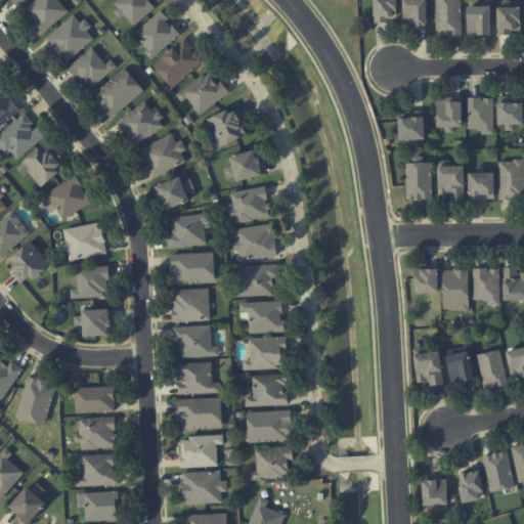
[(35,0),(27,7),(37,20),(32,25),(41,35),(70,11),(59,0),(35,0)]
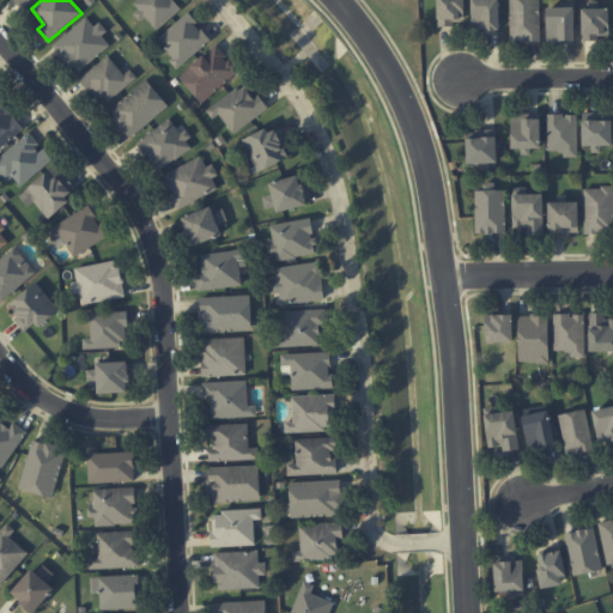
[(140,10),(138,11),(157,31),(183,6),(177,0),(135,0),(134,2),(140,10)]
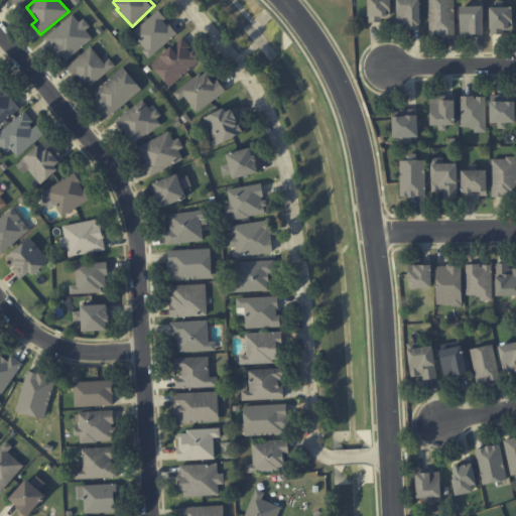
[(368,0),(369,20),(391,20),(390,0),(368,0)]
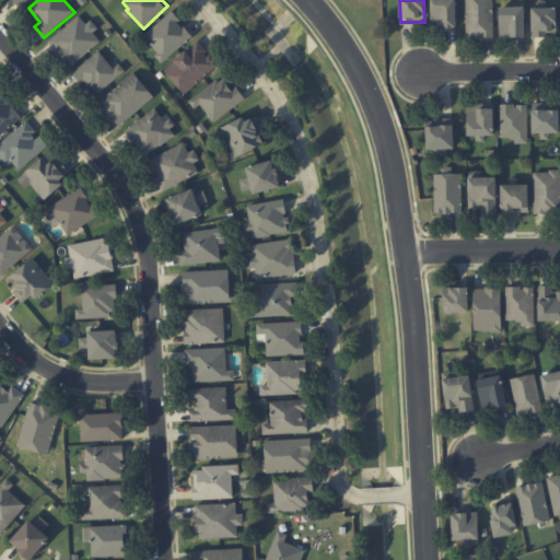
[(455,0),(431,0),(432,27),(456,26),(455,0)]
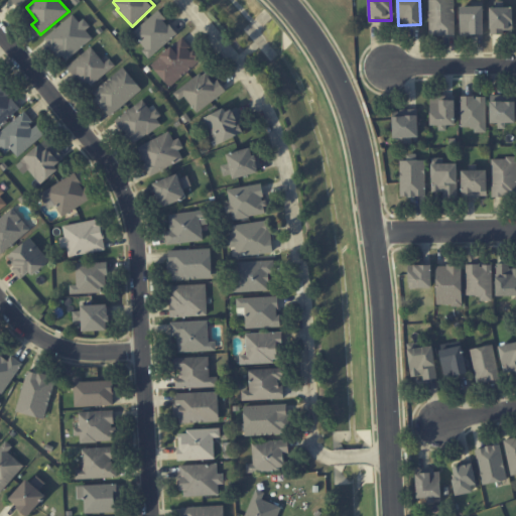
[(428,0),(429,34),(455,34),(454,0),(428,0)]
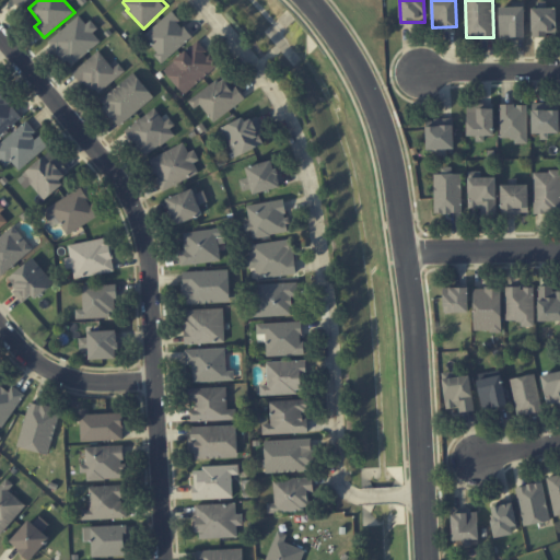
[(525,37),(524,1),(511,2),(511,7),(499,7),(500,37),(525,37)]
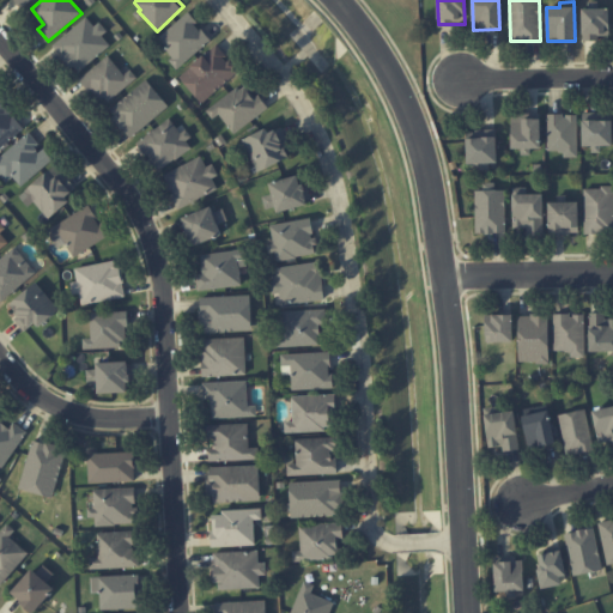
[(610,7),(582,8),(583,41),(600,40),(600,35),(610,35),(610,7)]
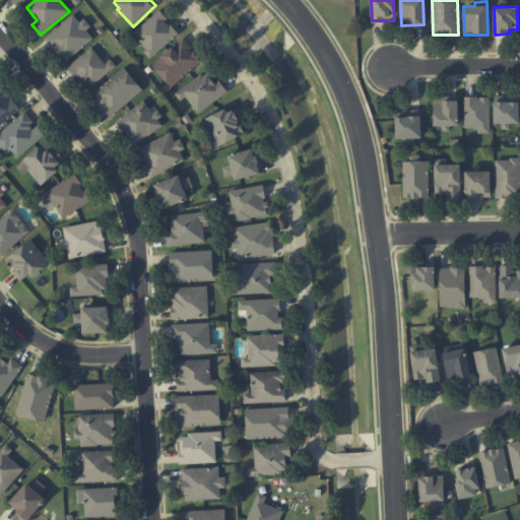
[(132,34),(151,57),(180,34),(159,10),(132,34)]
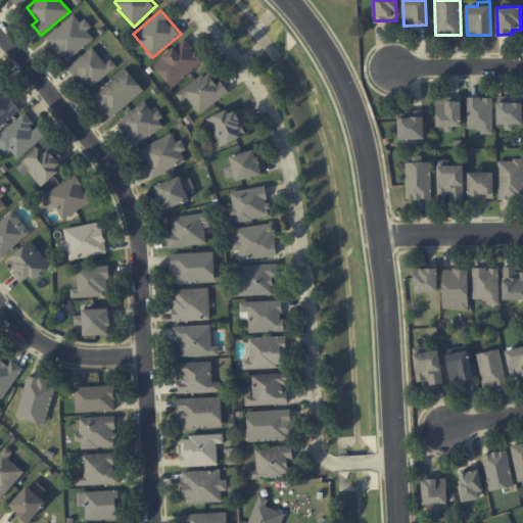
[(81,22),(76,15),(45,37),(63,62),(97,39),(83,19),(81,22)]
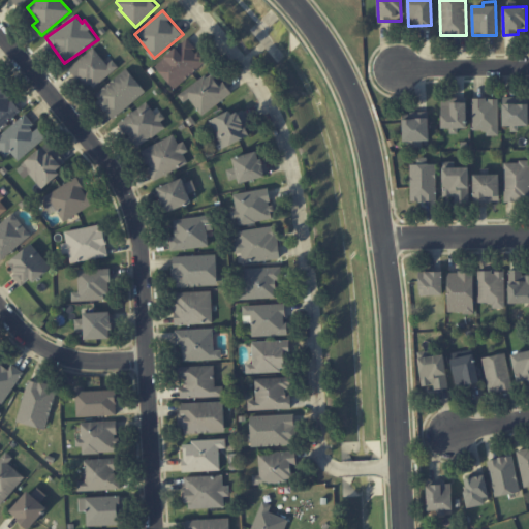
[(155,67),(175,89),(206,60),(185,38),(155,67)]
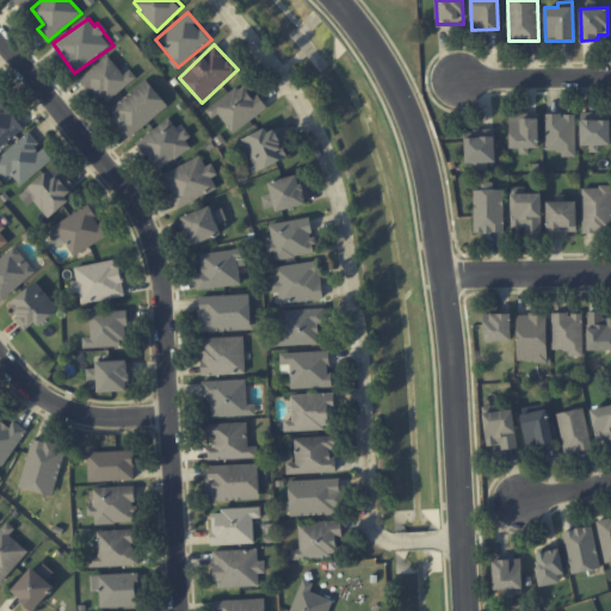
[(124,74),(109,55),(81,78),(104,105),(137,76),(130,68),(124,74)]
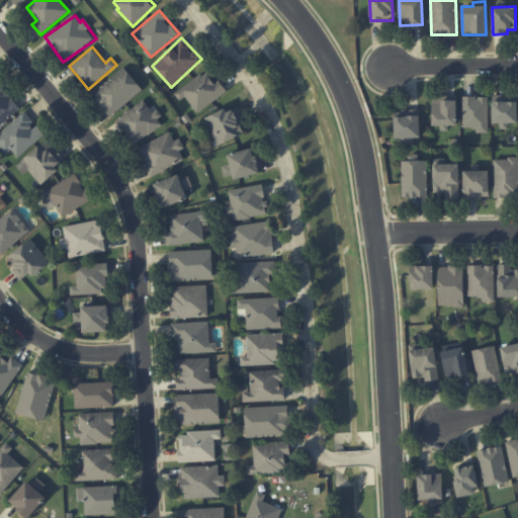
[(143,89),(123,67),(91,94),(111,116),(143,89)]
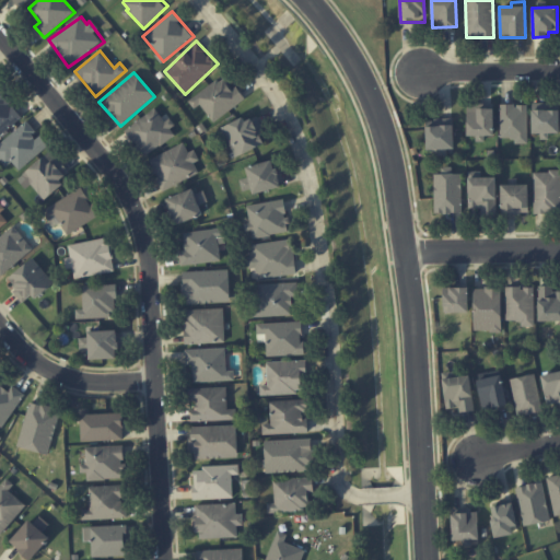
[(193,97),(211,123),(245,100),(236,86),(232,89),(223,77),(193,97)]
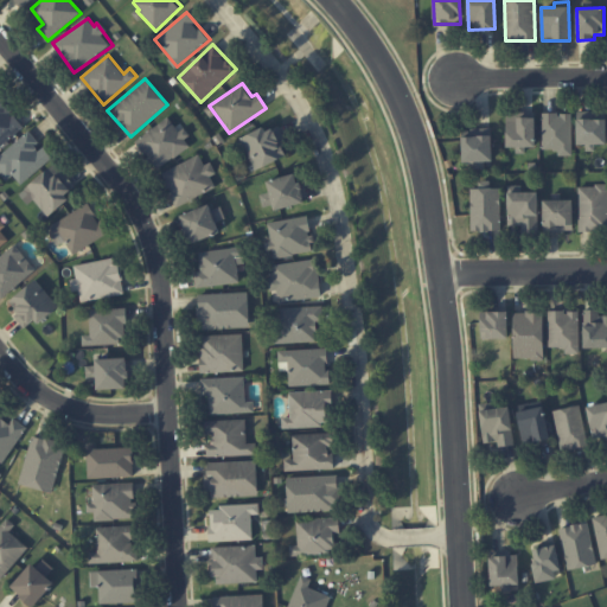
[(0,147),(24,127),(0,100),(0,147)]
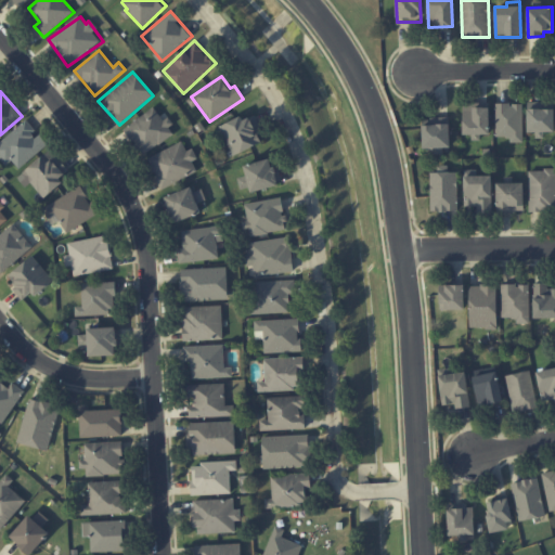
[(528,132),(554,130),(554,127),(554,102),(527,102),(528,132)]
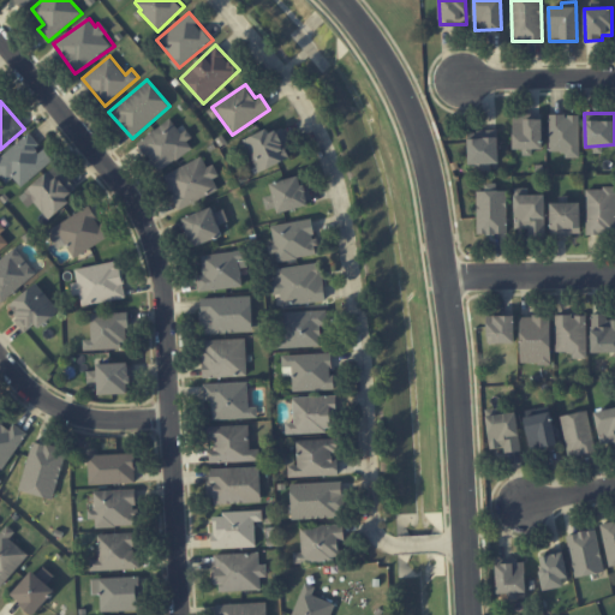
[(523,148),(523,151),(543,150),(542,114),(513,115),(514,149),(523,148)]
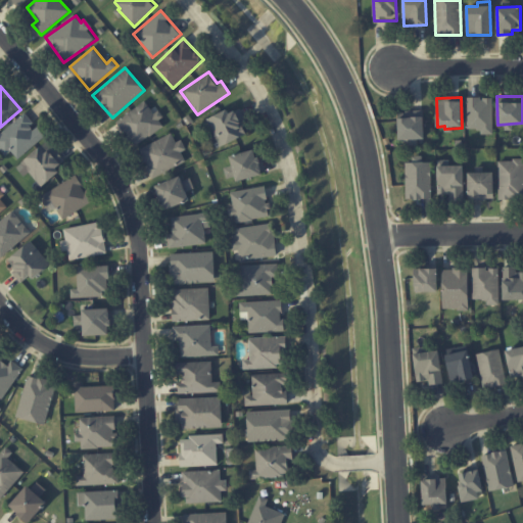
[(492,97),(467,97),(467,129),(480,129),(480,134),(492,134),(492,97)]
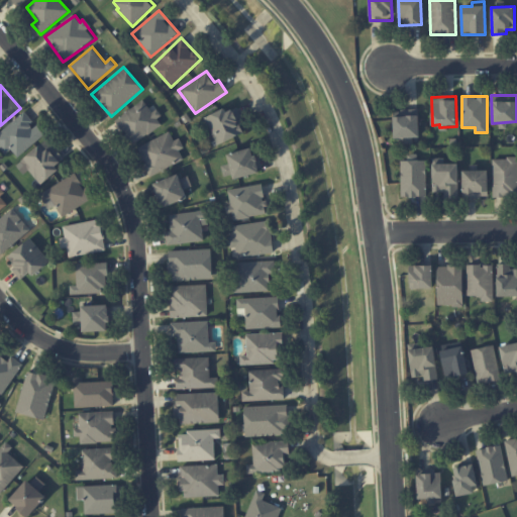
[(114,121),(133,145),(162,123),(157,118),(159,117),(144,98),(114,121)]
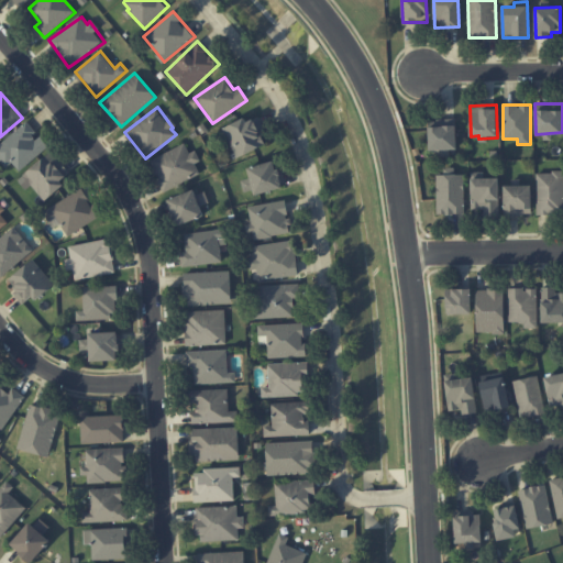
[(268,144),(257,118),(246,122),(245,118),(223,127),(235,157),(268,144)]
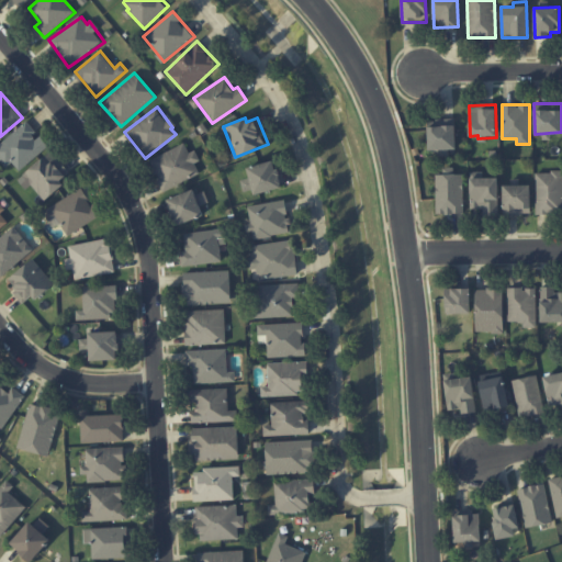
[(456,149),(456,119),(428,120),(428,149),(456,149)]
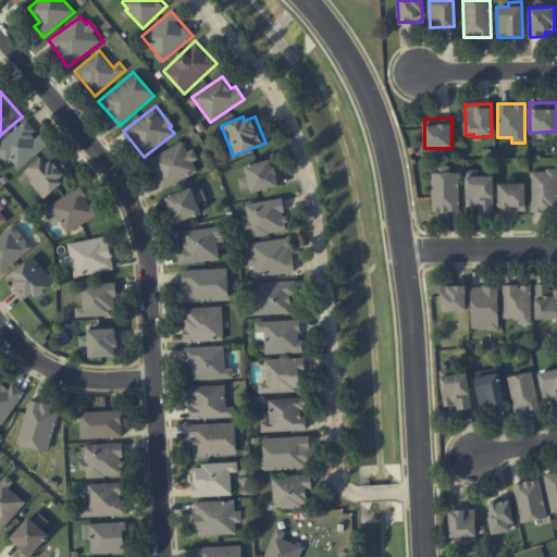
[(48,145),(38,133),(27,120),(0,141),(0,158),(5,165),(12,160),(20,169),(48,145)]
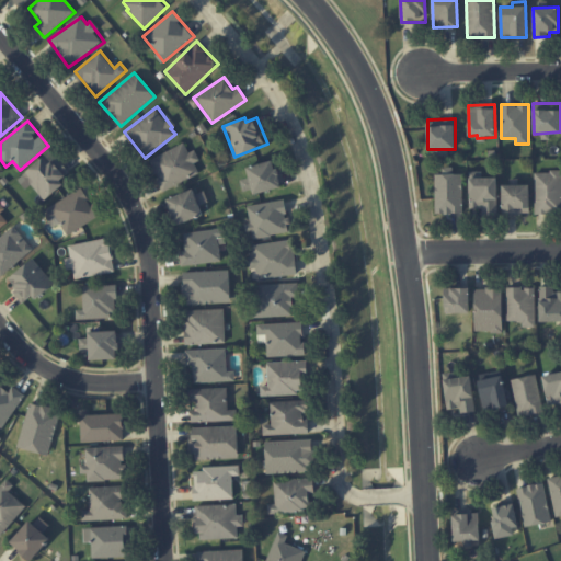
[(199,173),(195,163),(199,160),(195,149),(189,152),(184,144),(148,160),(162,191),(199,173)]
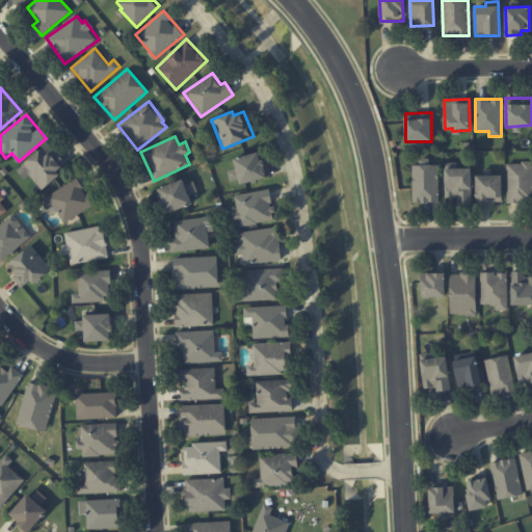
[(67,162),(48,142),(22,166),(43,189),(61,174),(58,170),(67,162)]
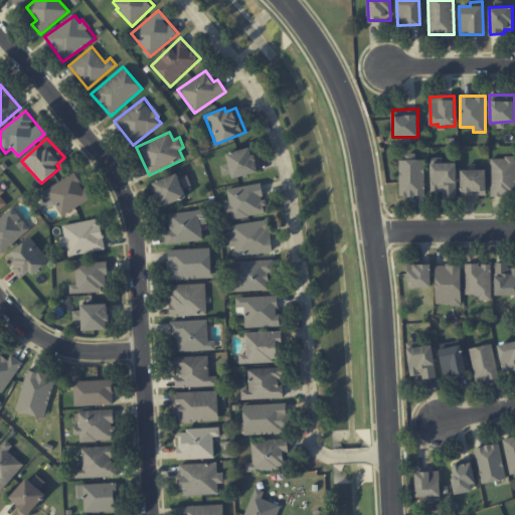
[(222,176),(231,174),(232,179),(259,172),(251,147),(226,153),(228,163),(220,165),(222,176)]
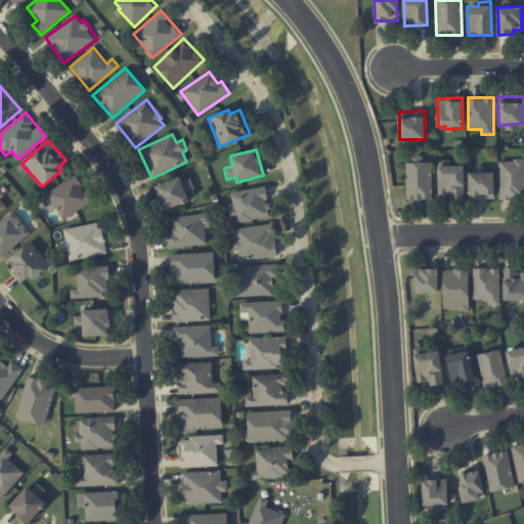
[(405,163),(406,200),(432,199),(431,163),(422,163),(422,156),(412,156),(412,163),(405,163)]
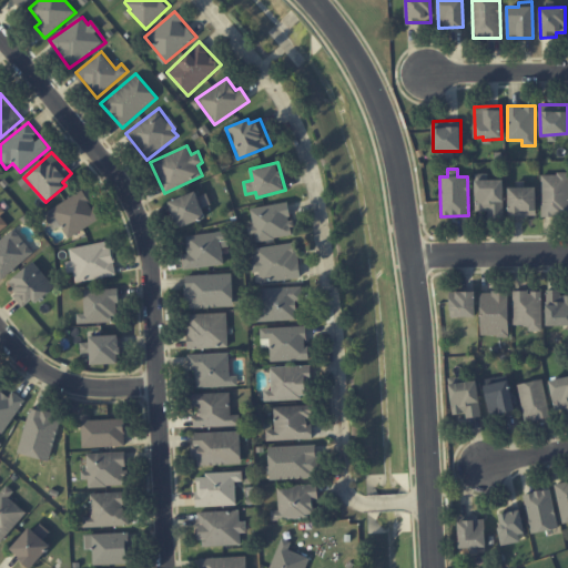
[(567,172),(540,173),(541,215),(567,215),(567,172)]
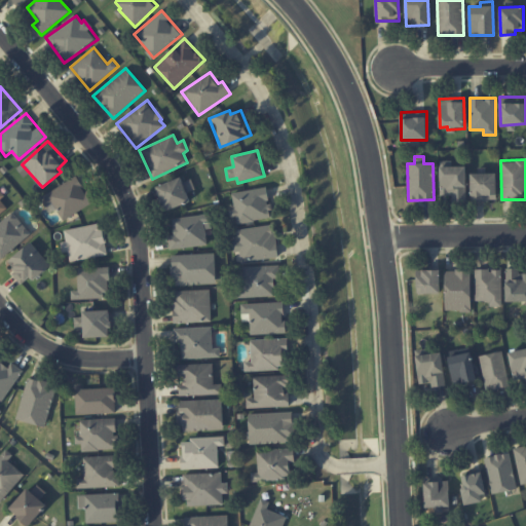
[(466,166),(452,165),(452,161),(441,161),(440,195),(451,195),(451,201),(465,201),(466,166)]
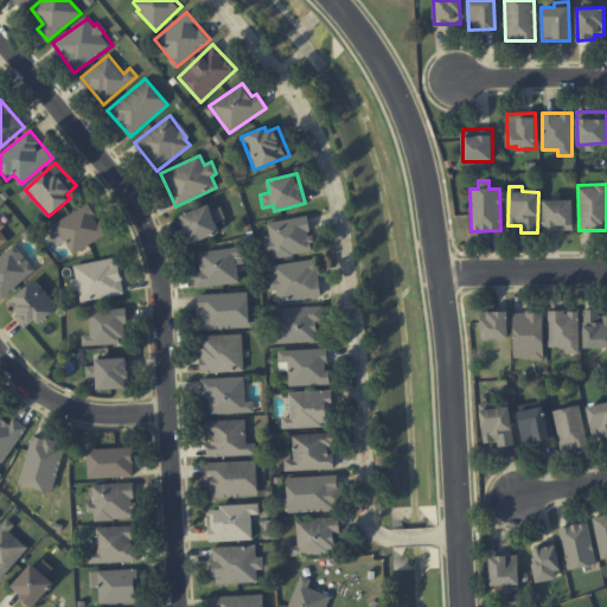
[(543,199),(544,231),(574,231),(573,199),(543,199)]
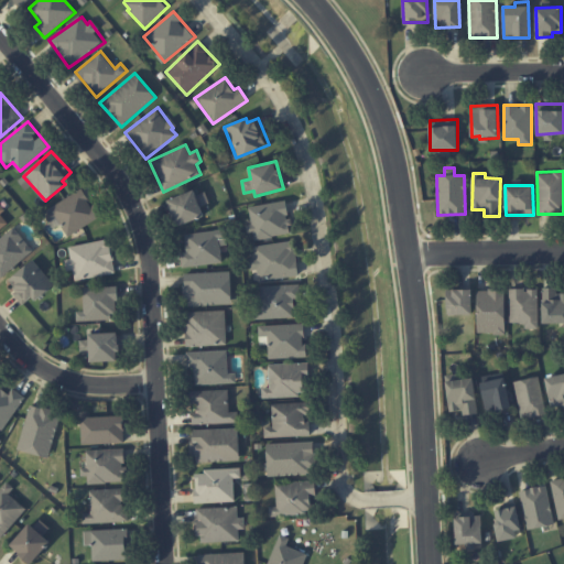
[(99,218),(84,188),(44,209),(54,228),(62,224),(67,235),(99,218)]
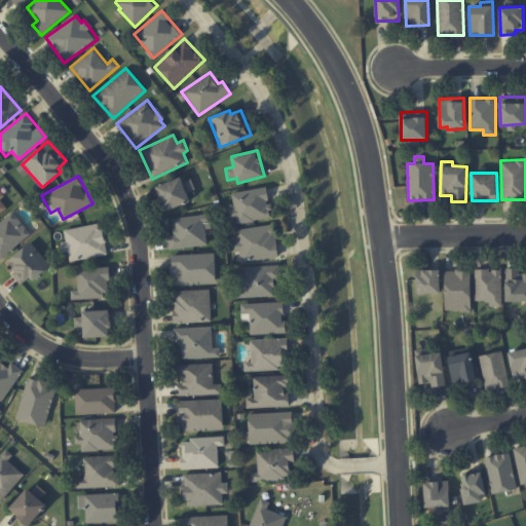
[(191,179),(183,182),(181,177),(155,187),(164,211),(190,201),(187,192),(195,189),(191,179)]
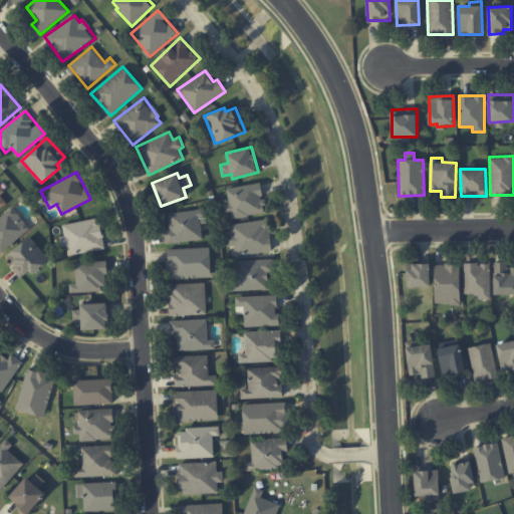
[(226,189),(229,204),(223,205),(225,213),(231,212),(232,218),(266,213),(260,182),(226,189)]
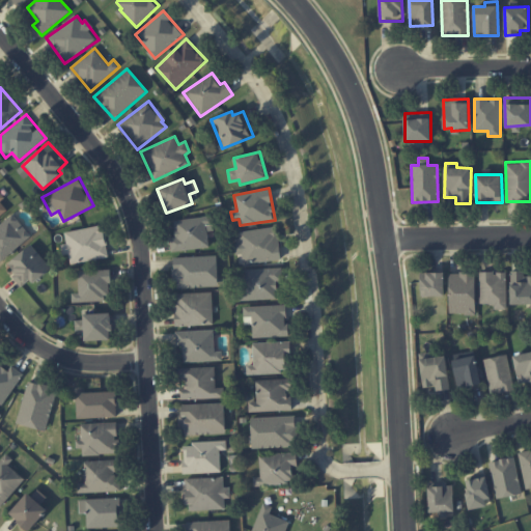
[(0,224),(0,257),(2,260),(32,235),(14,214),(0,224)]
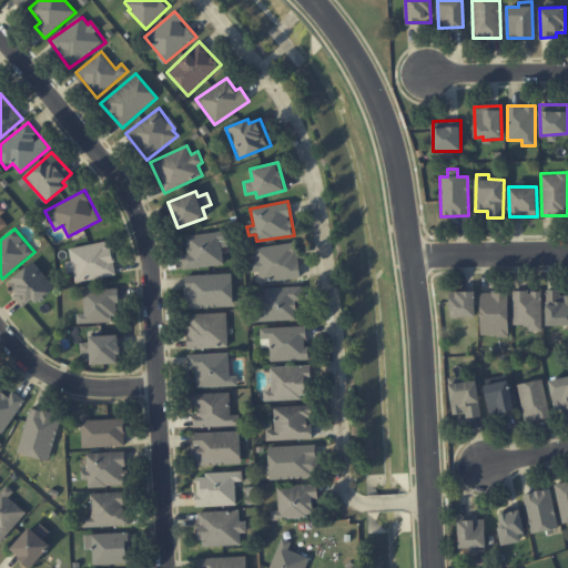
[(186,235),(188,253),(182,254),(183,269),(222,265),(220,232),(186,235)]
